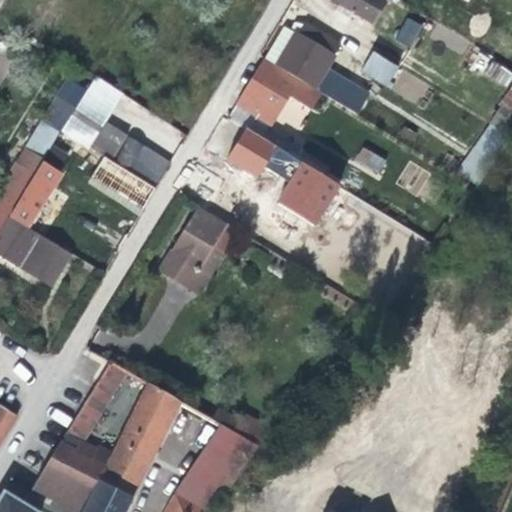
[(384,0),(330,0),(338,5),(334,11),(341,16),(338,22),(376,44),(388,23),(376,16),(384,0)]
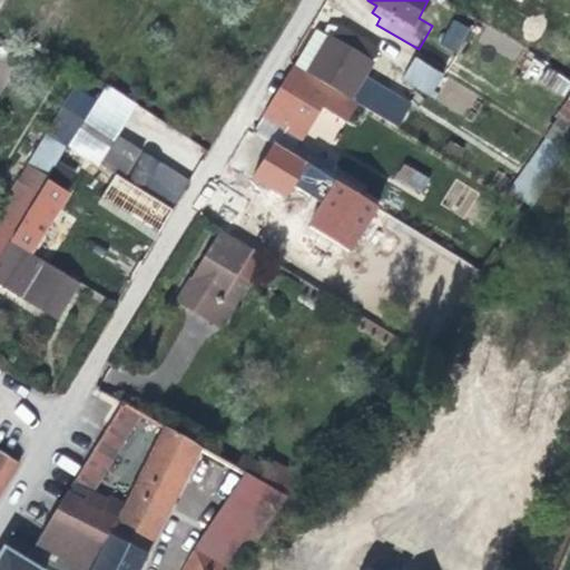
[(439,42),(455,53),(472,29),(454,18),(439,42)]
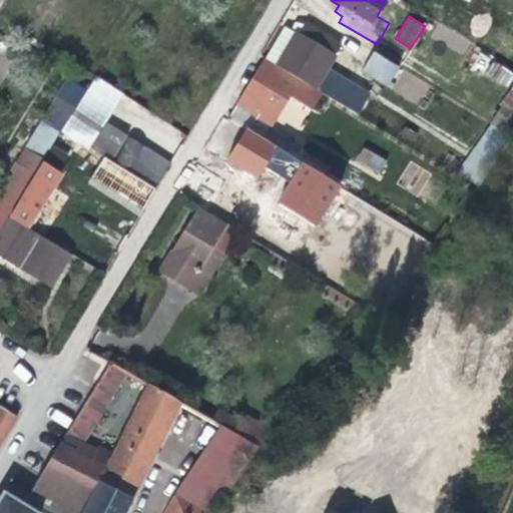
[(289,39),(274,64),(299,80),(337,103),(350,80),(338,72),(334,80),(326,76),(337,56),(295,30),(289,39)]
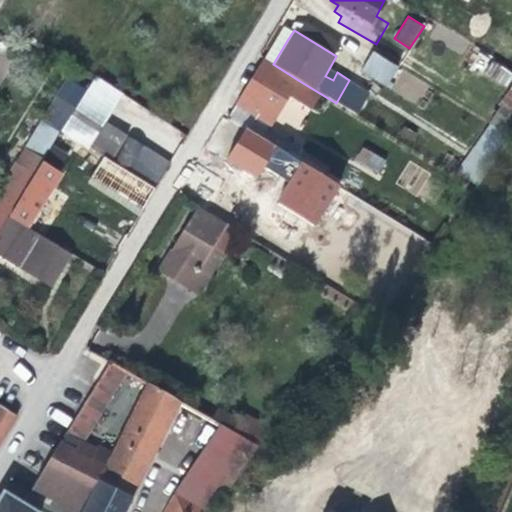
[(399,68),(372,51),(356,76),(383,93),(399,68)]
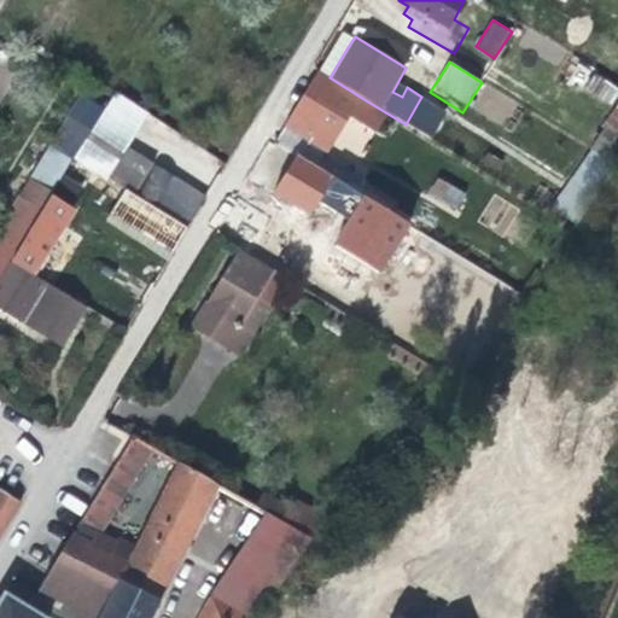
[(283,128),(325,153),(360,97),(330,77),(318,70),(297,105),(283,128)]
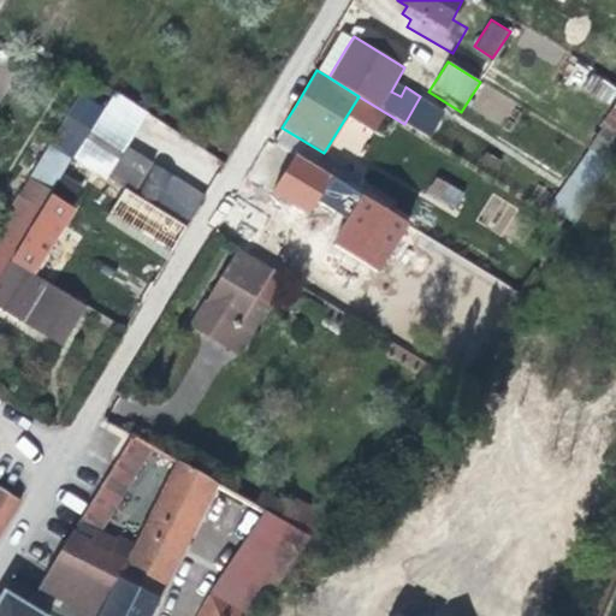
[(584,88),(610,104),(615,94),(615,88),(593,73),(584,88)]
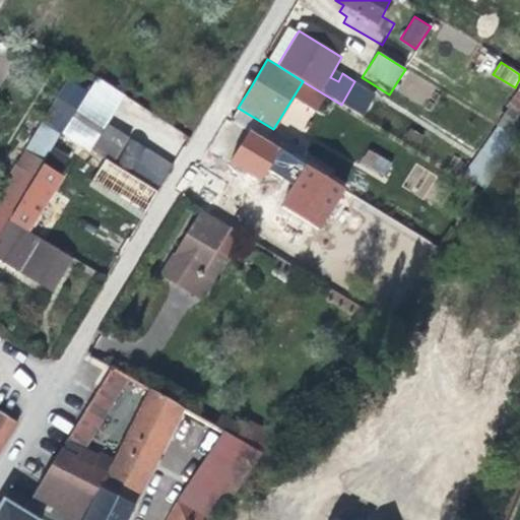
[(95,76),(61,132),(89,149),(124,94),(95,76)]
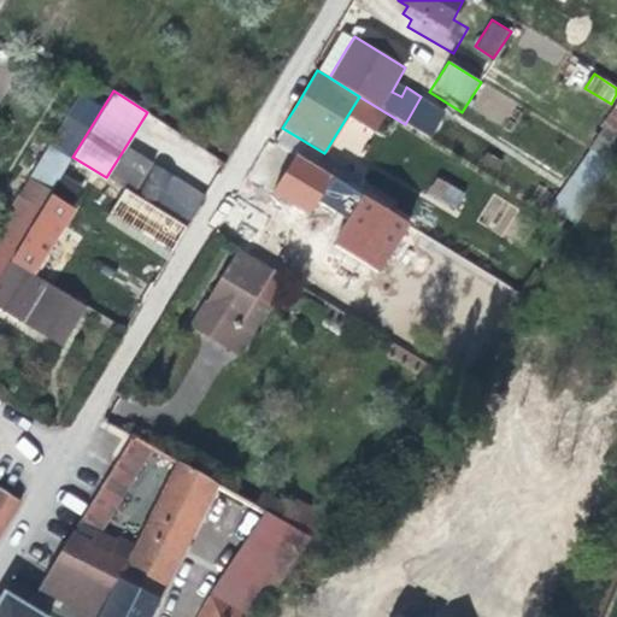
[(616,109),(592,148),(616,164),(616,163),(616,109)]
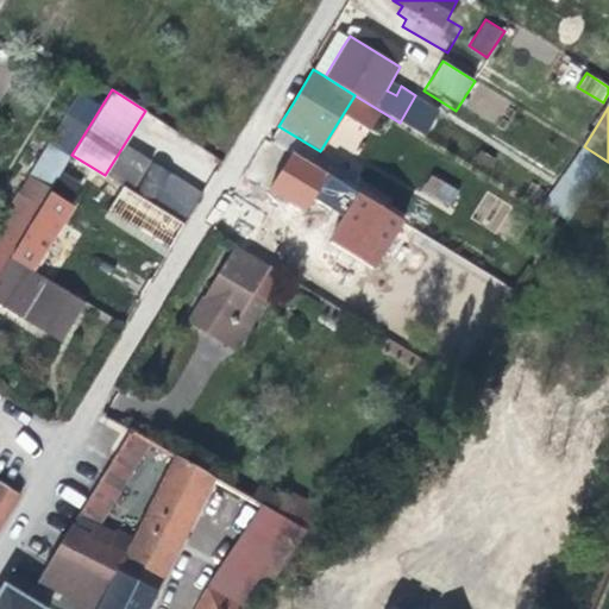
[(588,192),(608,162),(584,146),(564,176),(588,192)]
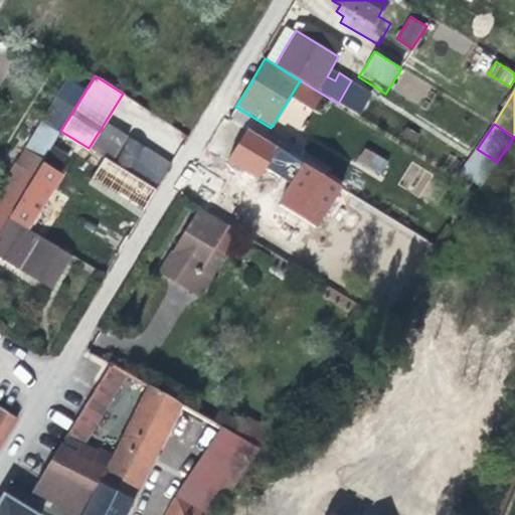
[(245,129),(226,157),(256,180),(270,160),(274,162),(271,167),(290,179),(277,199),(308,217),(331,181),(263,140),(245,129)]
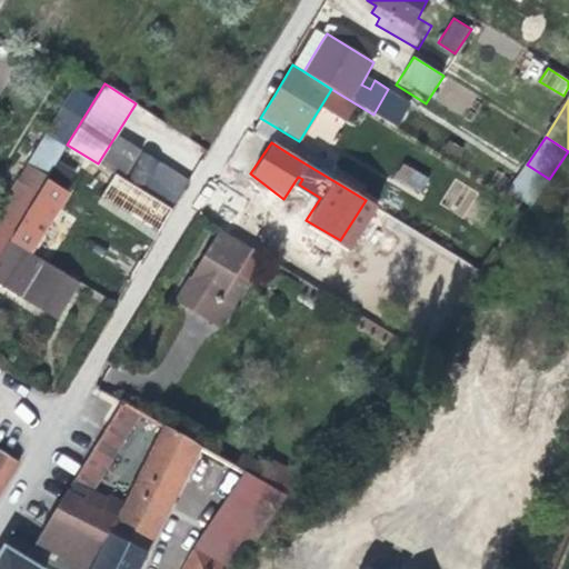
[(171,208),(98,163),(67,145),(37,192),(10,238),(33,252),(70,192),(60,187),(72,166),(115,191),(111,198),(159,227),(171,208)]
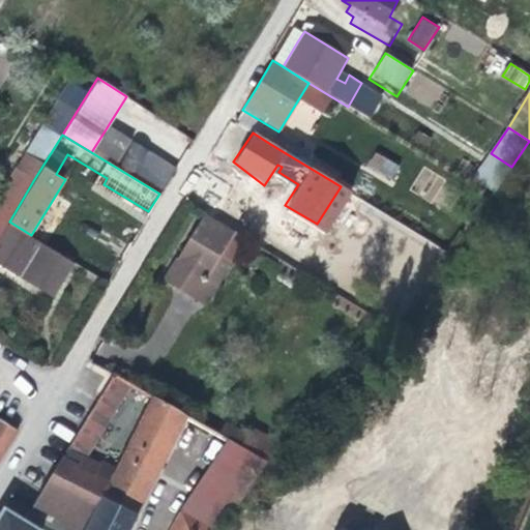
[(18,166),(34,175),(43,158),(27,149),(18,166)]
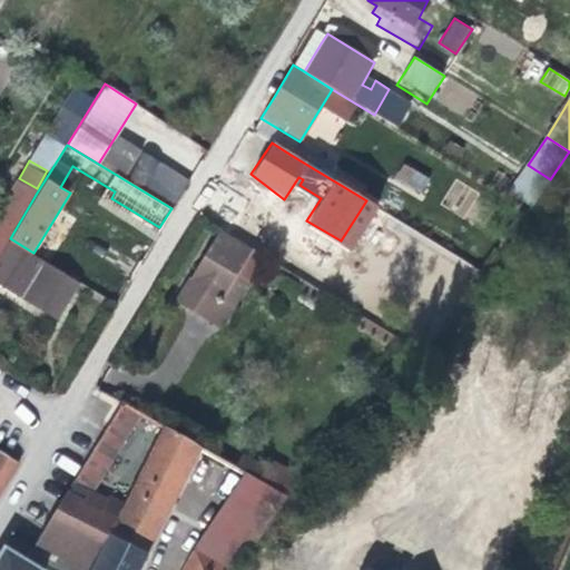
[(406,170),(400,182),(412,189),(419,178),(406,170)]
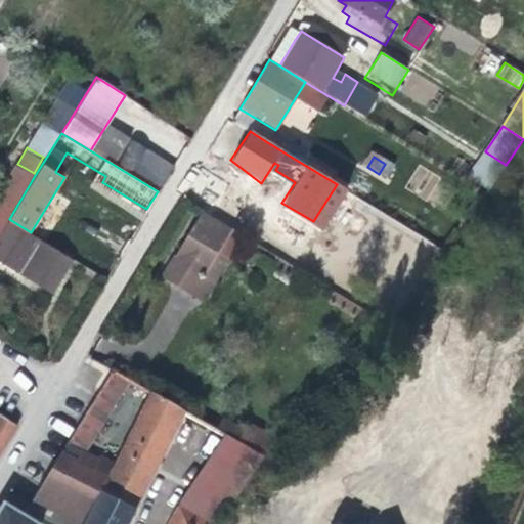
[(182,239),(170,259),(201,278),(228,232),(198,214),(182,239)]
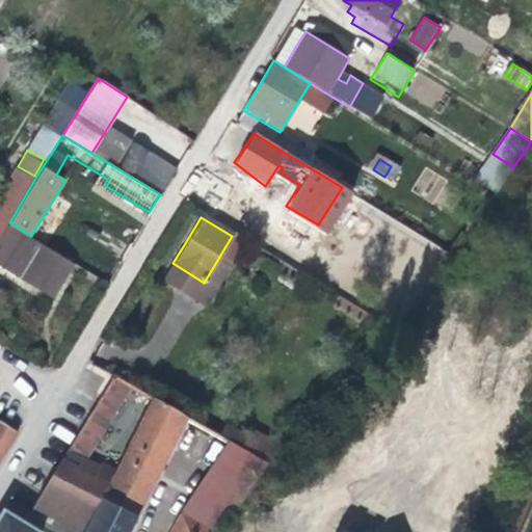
[(76,264),(31,236),(9,222),(7,224),(0,236),(0,266),(54,299),(76,264)]
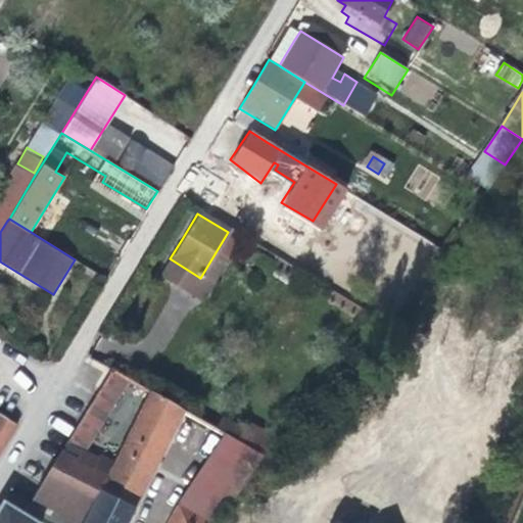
[(170,258),(160,274),(191,292),(200,278),(170,258)]
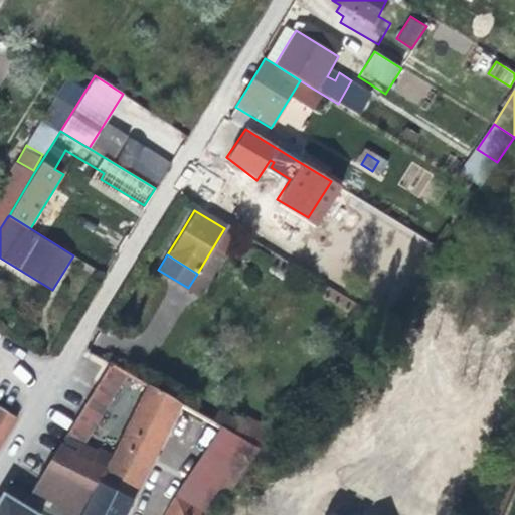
[(35,487),(53,496),(84,513),(82,514),(42,514),(46,509),(9,488),(0,502),(0,514),(127,514),(183,403),(148,384),(108,465),(97,460),(101,452),(80,441),(76,450),(61,443),(35,487)]
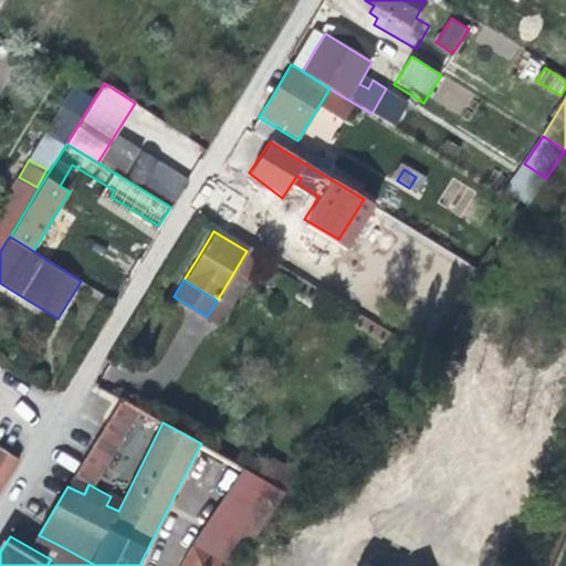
[(0,489),(21,454),(0,447),(0,489)]
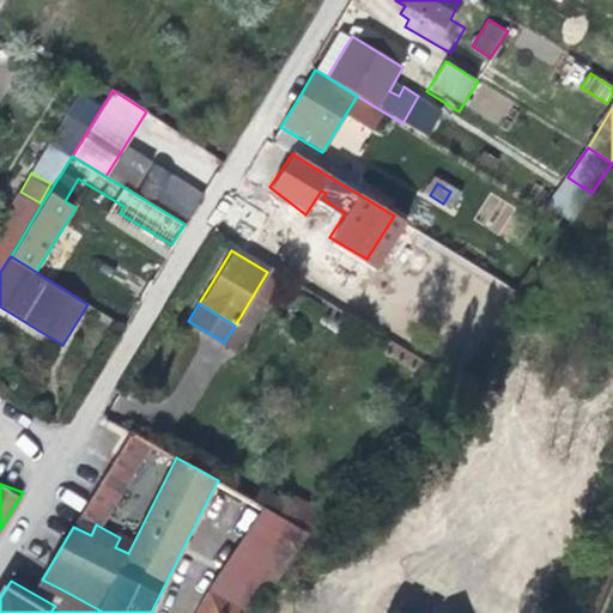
[(261,508),(210,588),(228,599),(281,520),(261,508)]
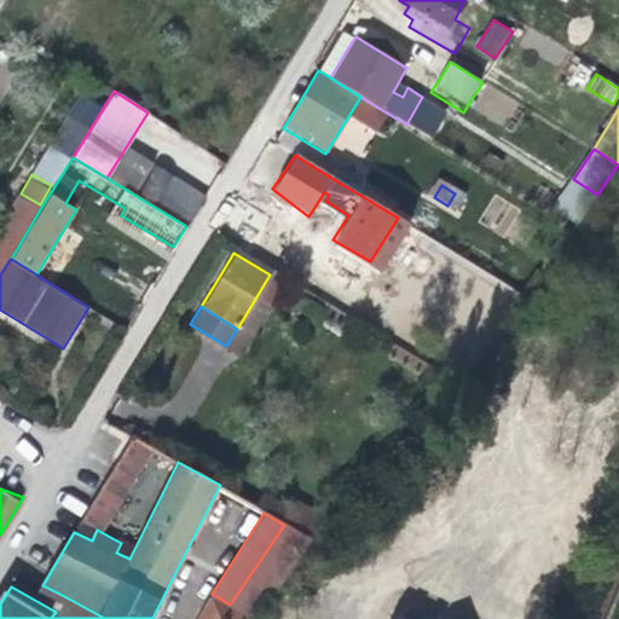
[(253,618),(310,541),(284,525),(230,605),(212,594),(210,594),(196,618),(253,618)]
